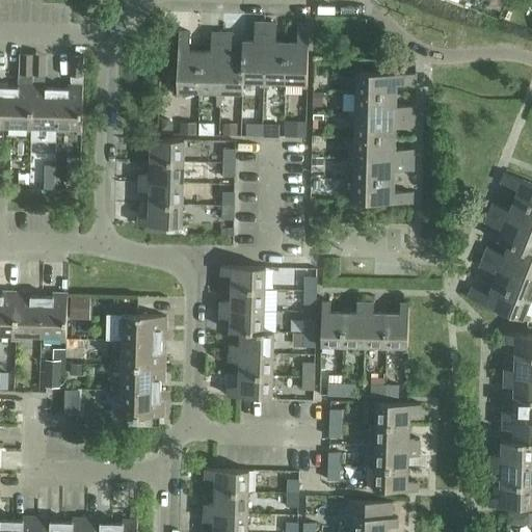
[(264,85),(266,22),(255,22),(255,40),(244,40),(243,51),(244,51),(243,80),(244,80),(260,80),(260,85),(264,85)]
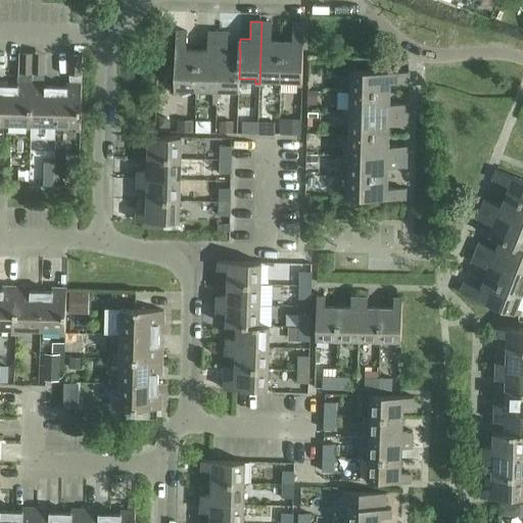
[(281,80),(282,40),(271,40),(272,21),(262,21),(259,84),(263,85),(263,80),(281,80)]
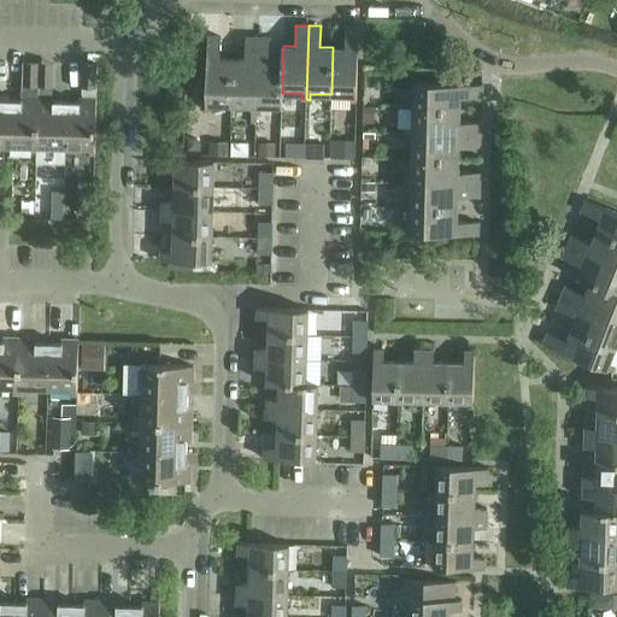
[(333,47),(331,94),(351,95),(351,100),(357,100),(358,27),(346,27),(346,47),(333,47)]
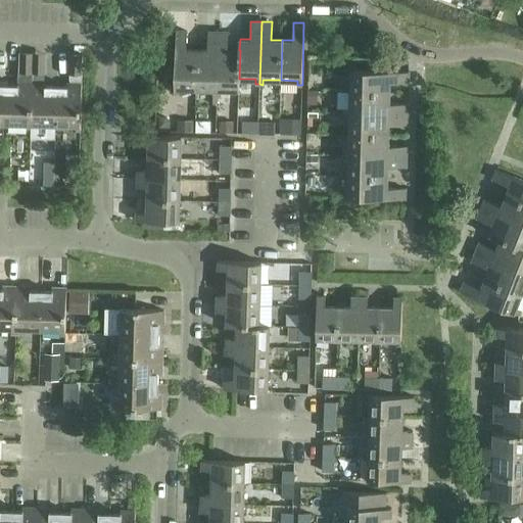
[(196,88),(197,49),(187,49),(187,31),(176,31),(175,92),(181,93),(181,88),(196,88)]
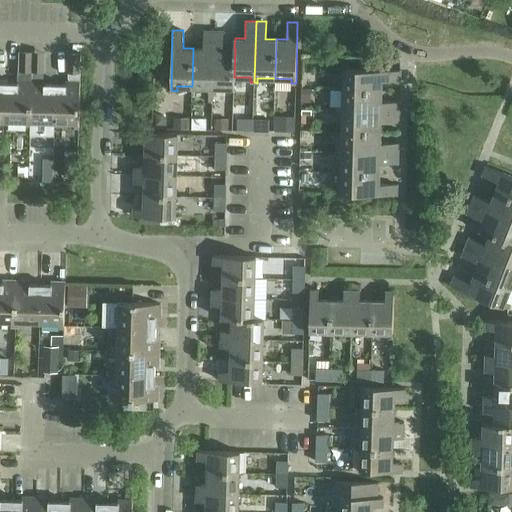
[(213,92),(214,31),(204,30),(204,48),(193,48),(192,86),(209,87),(209,91),(213,92)]
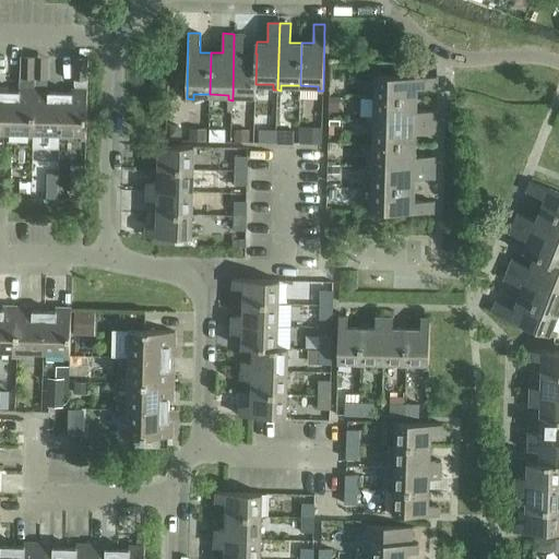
[(257,54),(256,54),(245,54),(246,34),(234,34),(233,100),(236,100),(236,95),(256,95),(257,84),(256,84),(257,54)]
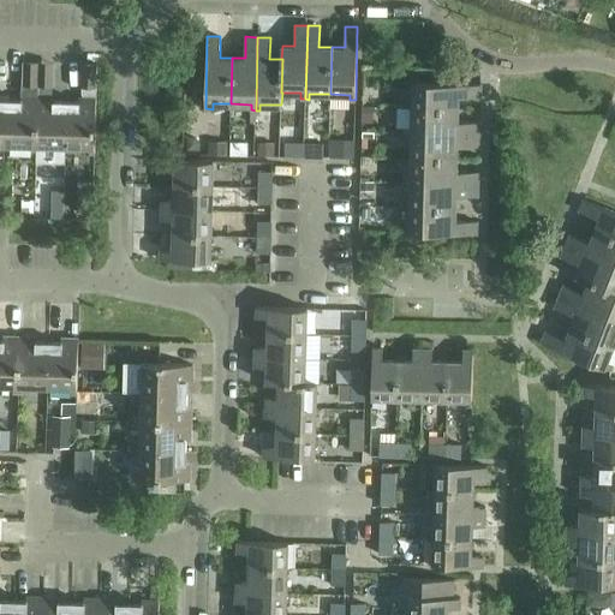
[(36,151),(39,61),(22,60),(22,84),(36,85),(36,93),(19,93),(19,101),(9,101),(7,145),(31,145),(31,151),(36,151)]
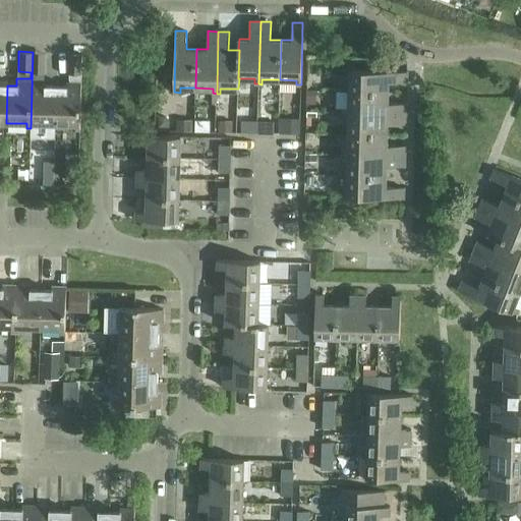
[(55,124),(56,87),(46,87),(46,79),(41,79),(41,73),(44,73),(45,52),(33,52),(31,128),(35,128),(35,124),(55,124)]
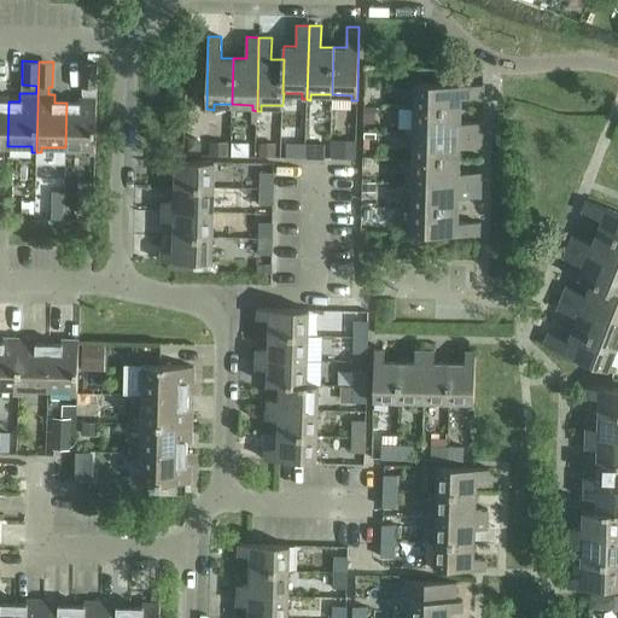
[(66,103),(65,147),(89,149),(89,153),(94,153),(95,97),(97,63),(81,63),(81,95),(77,95),(77,103),(66,103)]
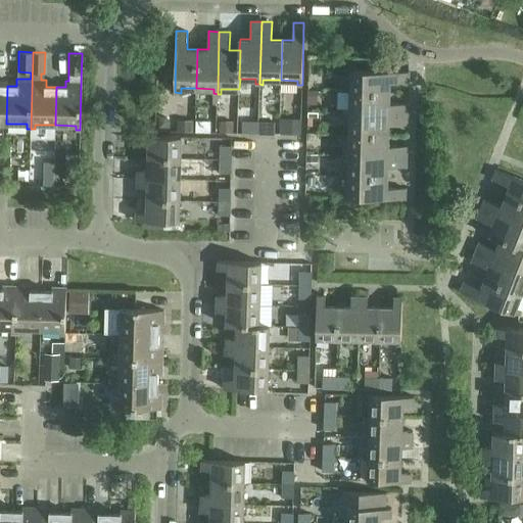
[(350,90),(390,91),(390,82),(409,83),(410,70),(346,68),(346,73),(351,73),(350,90)]
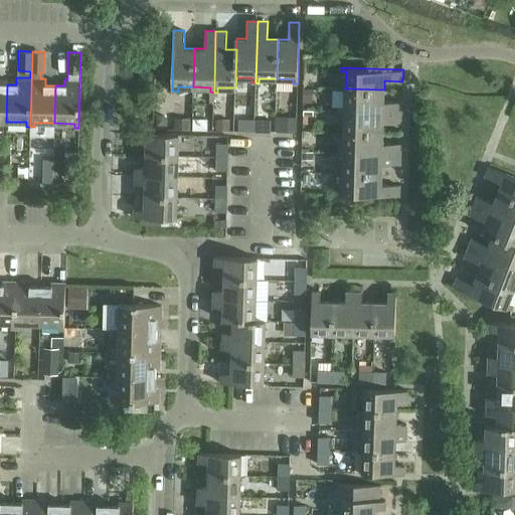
[(384,101),(384,90),(345,89),(345,106),(340,106),(340,110),(401,112),(402,102),(384,101)]
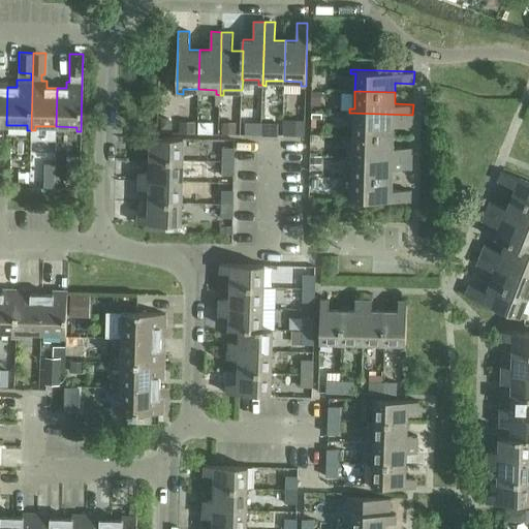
[(412,126),(412,115),(349,113),(349,117),(353,117),(353,133),(393,135),(394,126),(412,126)]
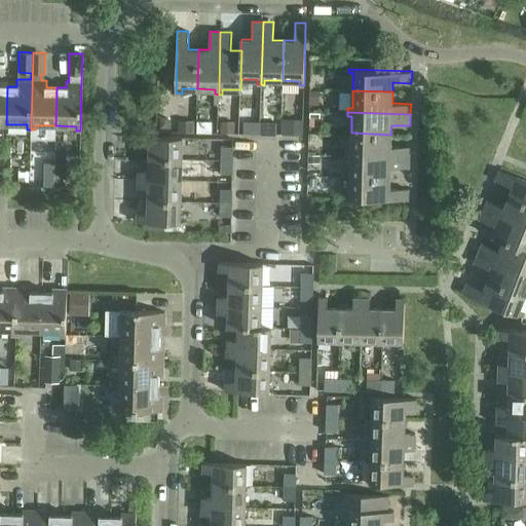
[(280,135),(300,135),(301,116),(288,116),(288,125),(280,125),(280,135)]
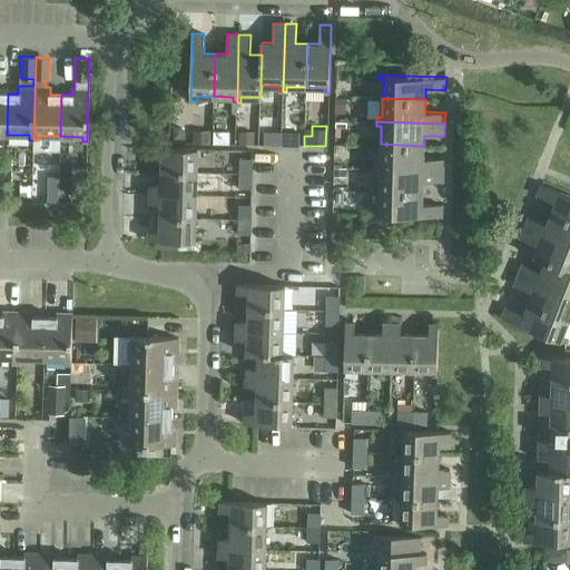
[(282,145),(282,131),(263,130),(263,145),(282,145)]
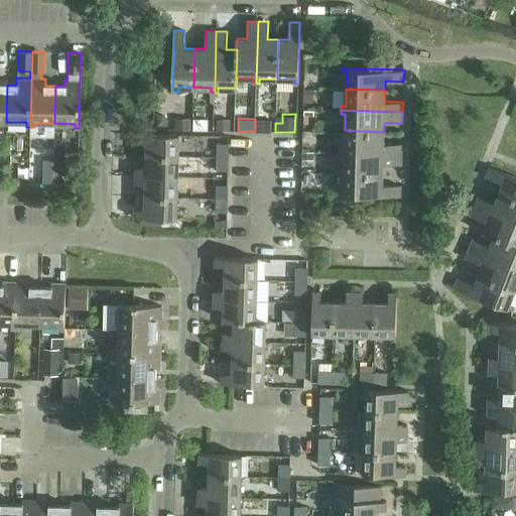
[(255,119),(255,131),(270,132),(270,119),(255,119)]
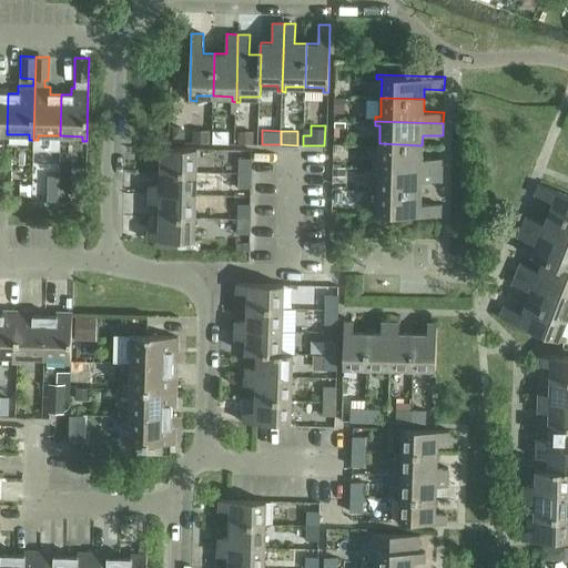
[(422,158),(422,145),(379,143),(378,163),(374,163),(374,166),(442,169),(442,159),(422,158)]
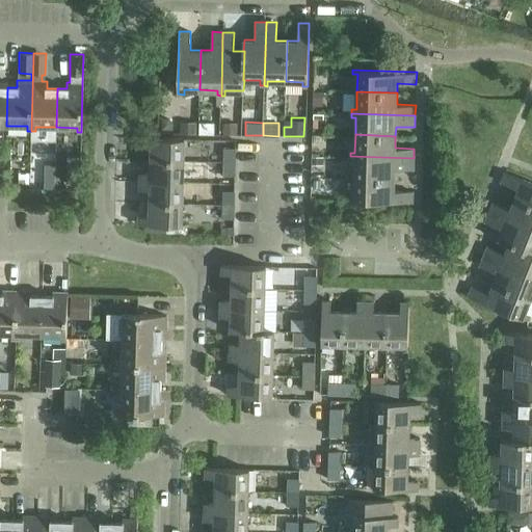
[(151,159),(184,160),(184,137),(141,136),(141,145),(151,145),(151,159)]
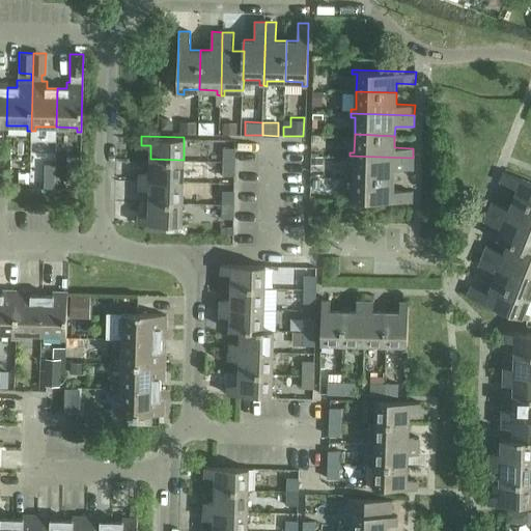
[(221,161),(233,162),(234,147),(222,146),(221,161)]
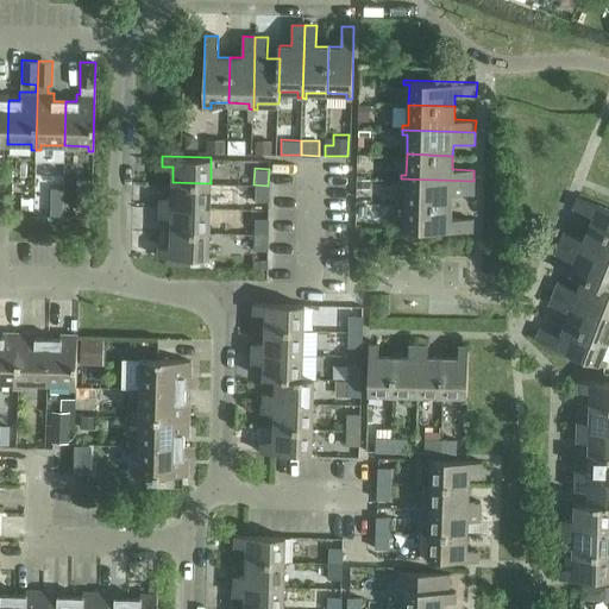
[(473,194),(473,181),(401,179),(400,182),(406,183),(405,203),(451,205),(452,193),(473,194)]
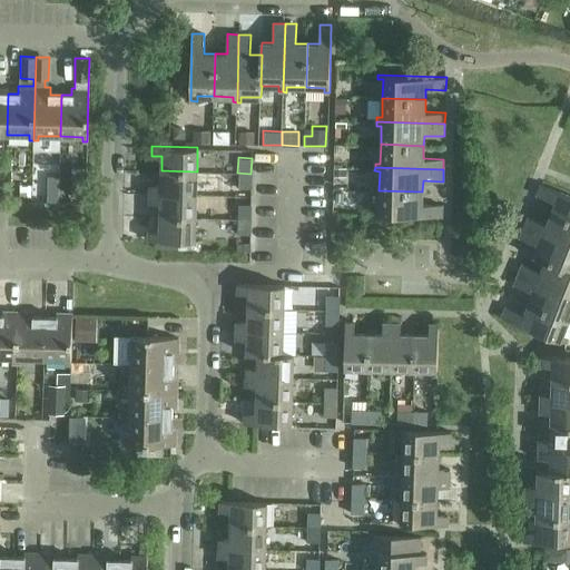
[(196,195),(197,172),(161,170),(161,186),(150,185),(150,193),(196,195)]
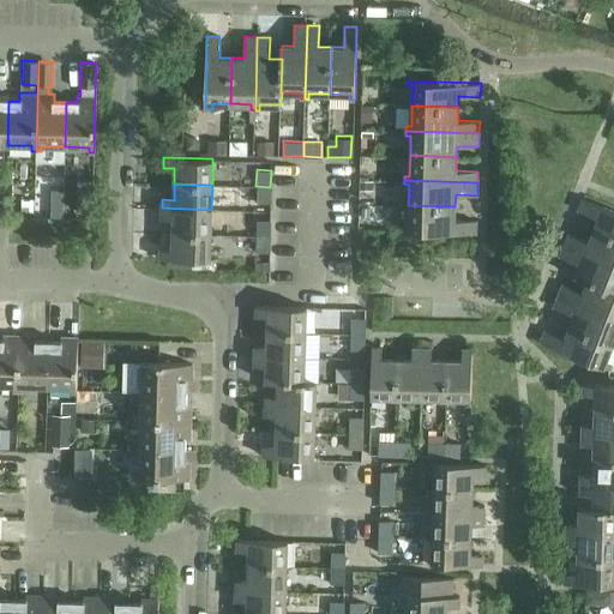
[(270,203),(270,187),(256,186),(256,202),(270,203)]
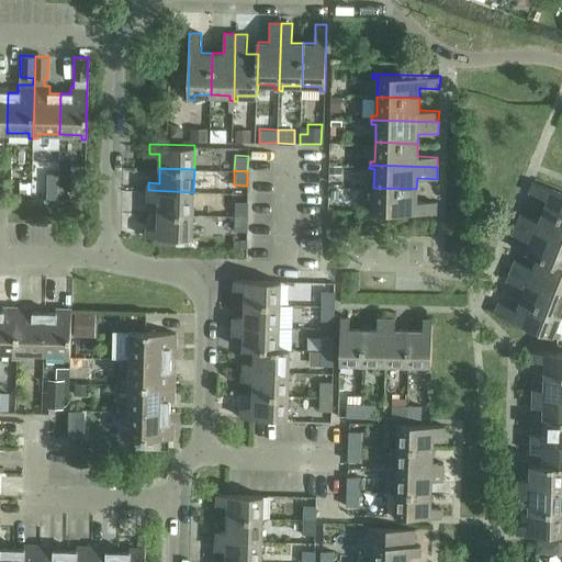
[(544,210),(561,216),(561,191),(535,181),(530,191),(549,199),(544,210)]
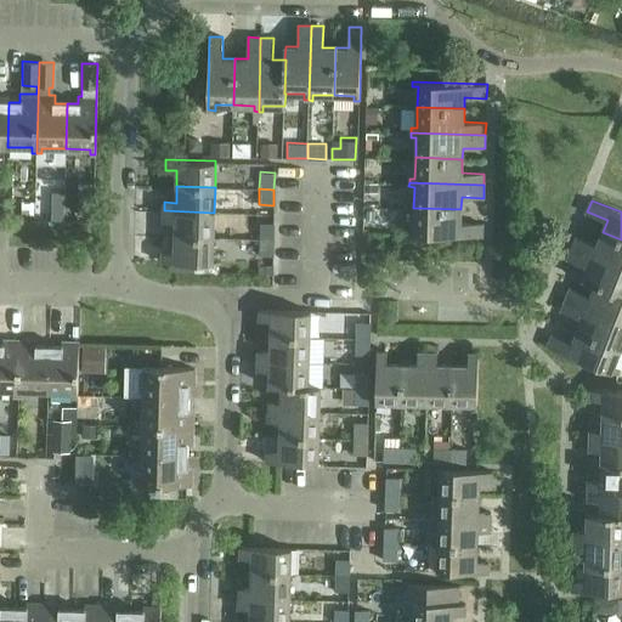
[(461,222),(461,209),(413,208),(413,227),(407,227),(407,232),(482,235),(482,222),(461,222)]
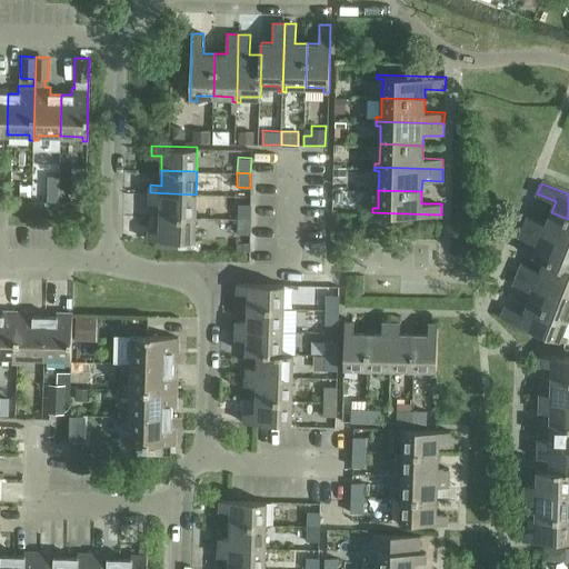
[(195,217),(196,195),(150,192),(149,202),(160,202),(160,216),(195,217)]
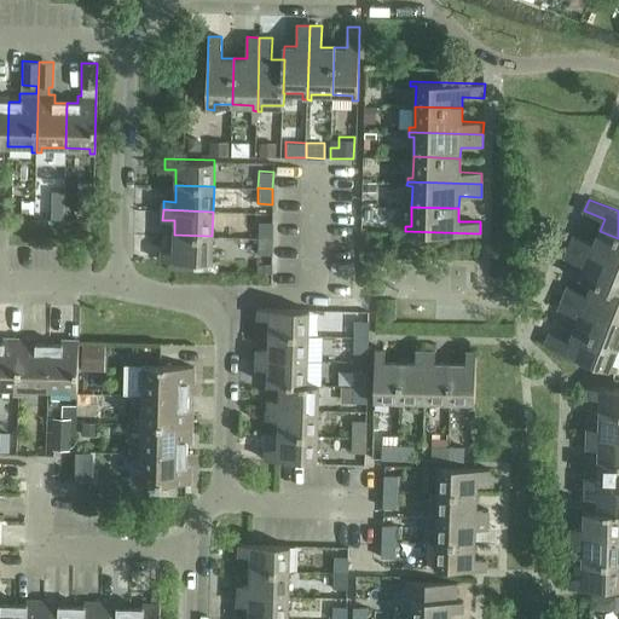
[(258,237),(271,238),(271,221),(258,221),(258,237)]
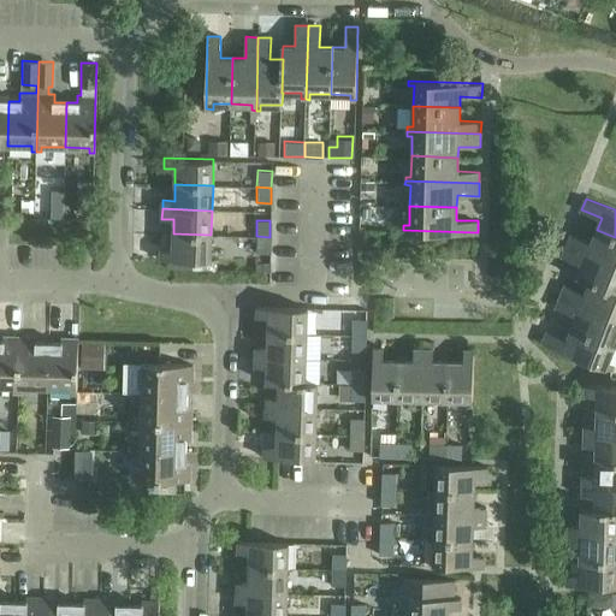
[(615,237),(597,230),(592,241),(573,232),(568,246),(615,264),(615,237)]
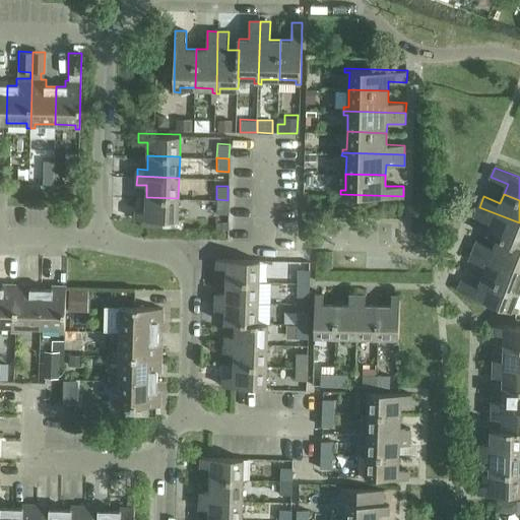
[(178,220),(178,198),(146,197),(145,210),(136,210),(135,218),(178,220)]
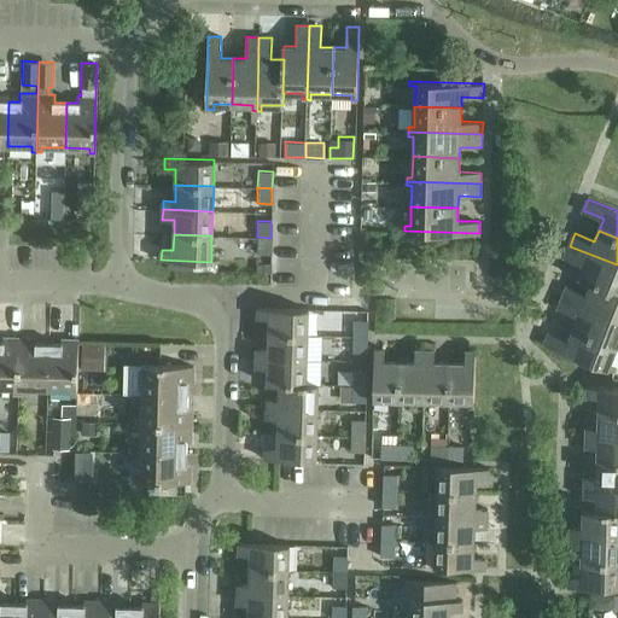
[(270,254),(270,238),(257,237),(256,254),(270,254)]
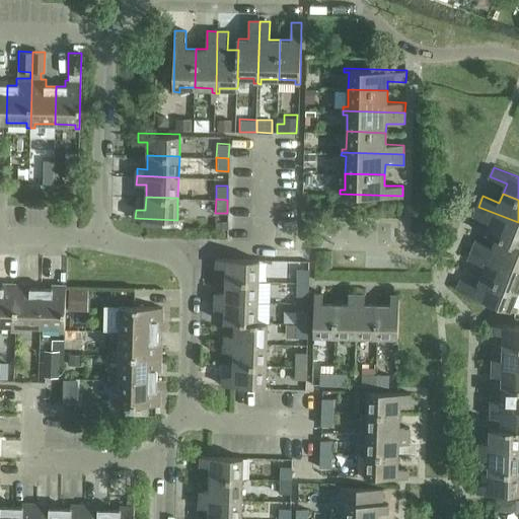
[(518,222),(478,207),(474,216),(491,223),(487,233),(497,237),(498,236),(518,244),(518,222)]
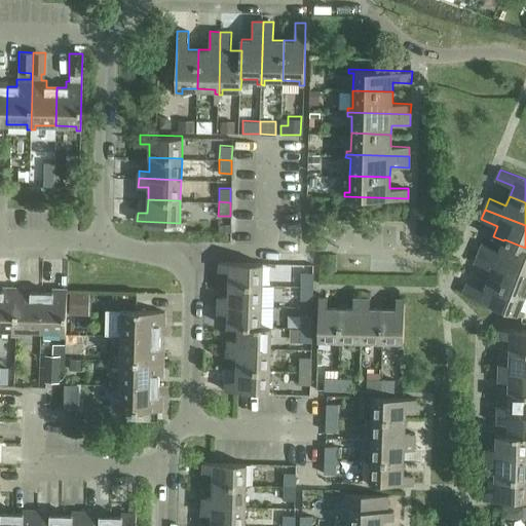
[(525,248),(504,239),(503,240),(500,250),(483,242),(479,253),(525,270),(525,248)]
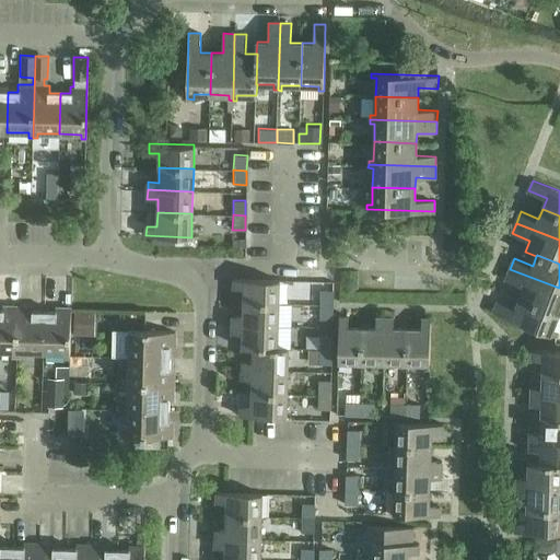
[(559,288),(510,269),(505,280),(524,287),(521,296),(559,313),(559,310),(559,288)]
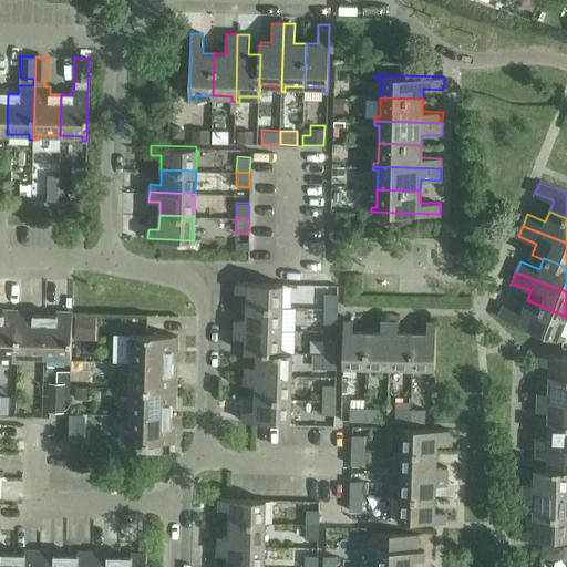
[(246,306),(282,307),(284,284),(236,282),(236,291),(247,291),(246,306)]
